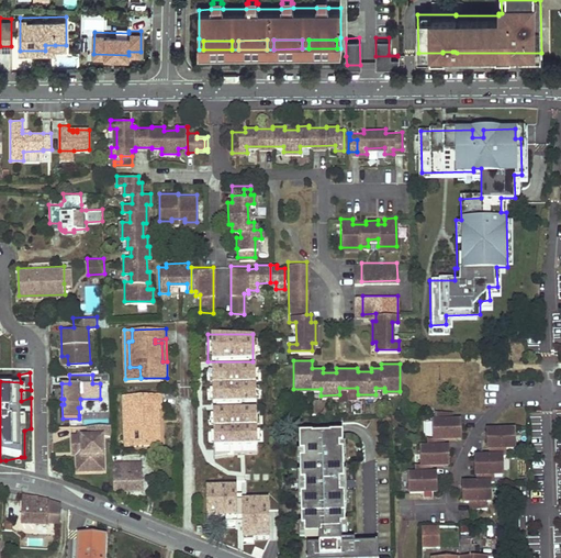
[(160,393),(123,393),(125,437),(133,437),(132,444),(152,443),(152,434),(158,434),(158,422),(149,422),(149,405),(158,405),(161,405),(160,393)]
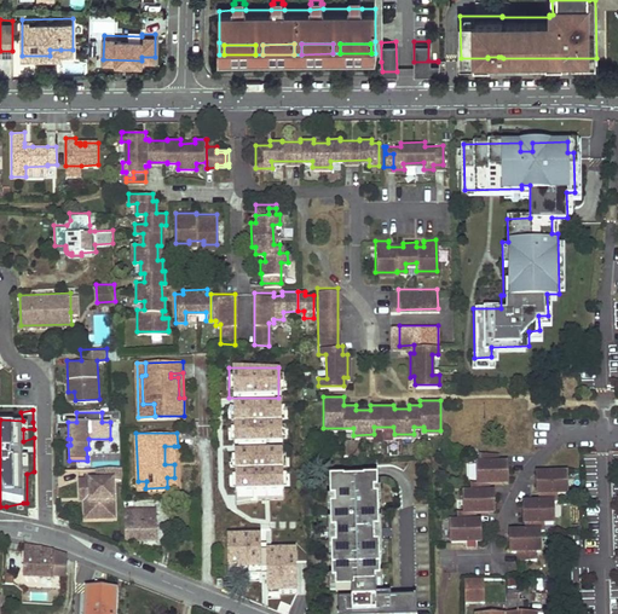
[(231,450),(231,492),(281,492),(281,450),(231,450)]
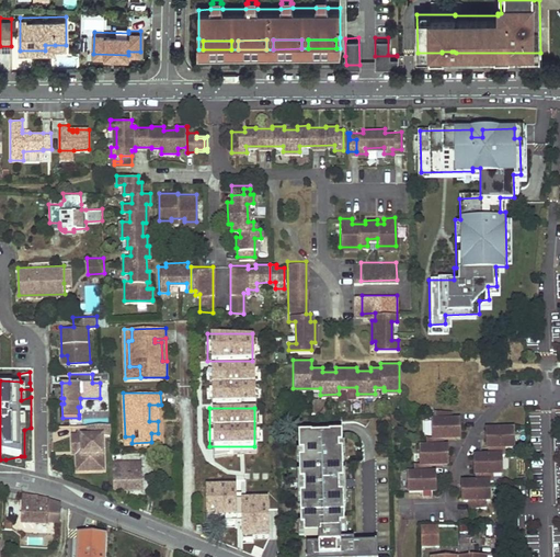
[(449,417),(449,408),(433,409),(434,417),(431,417),(432,435),(425,435),(425,443),(419,443),(420,462),(413,462),(413,469),(407,470),(408,488),(421,488),(421,495),(431,493),(431,488),(434,488),(433,469),(429,469),(429,462),(446,462),(446,443),(441,443),(441,435),(458,435),(457,417),(449,417)]
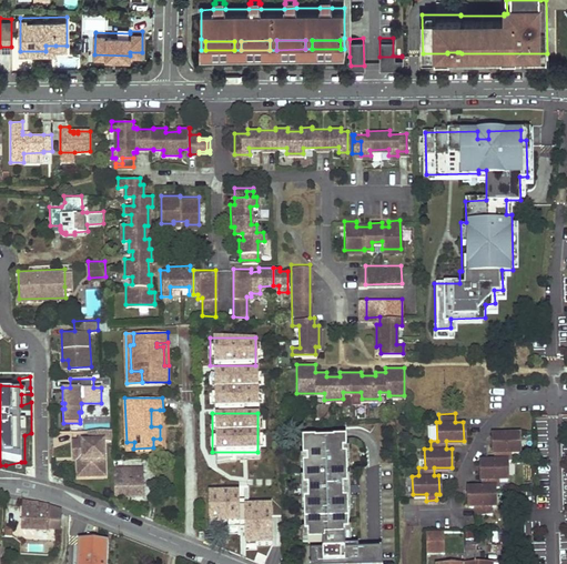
[(112,429),(88,430),(89,440),(72,440),(73,452),(78,452),(78,460),(79,476),(98,475),(97,466),(105,466),(104,440),(112,439),(112,429)]
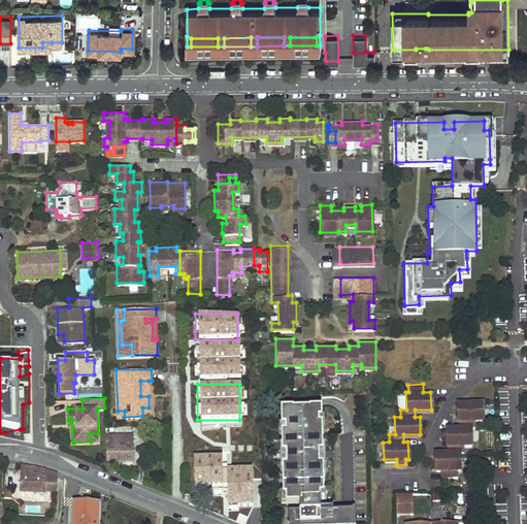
[(299,510),(289,510),(289,523),(310,523),(311,518),(308,518),(308,515),(317,514),(320,510),(321,504),(321,500),(319,500),(319,497),(318,490),(322,490),(321,464),(317,464),(316,448),(320,448),(319,424),(315,424),(314,417),(318,417),(318,405),(281,406),(282,423),(285,423),(285,431),(282,431),(282,449),(285,449),(286,465),(283,465),(283,491),(286,491),(286,500),(299,500),(299,510)]
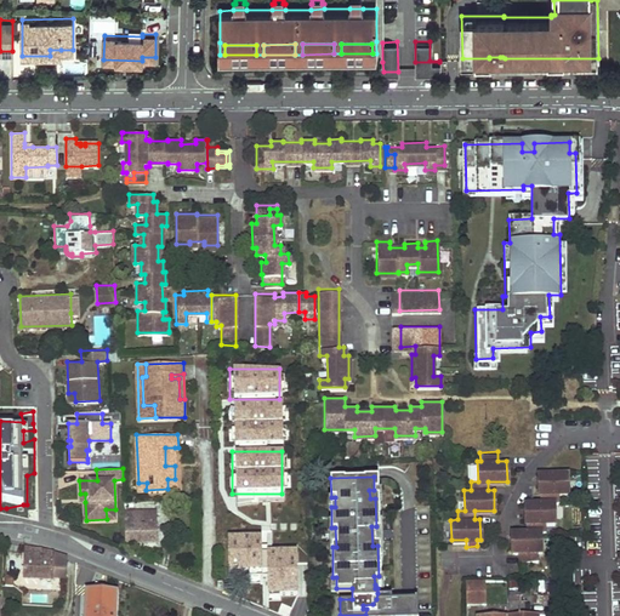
[(557,500),(556,478),(538,478),(539,491),(541,491),(541,500),(524,500),(525,520),(528,520),(528,529),(511,529),(512,549),(519,549),(519,558),(538,558),(538,549),(541,549),(540,529),(545,529),(545,520),(553,520),(553,500),(557,500)]
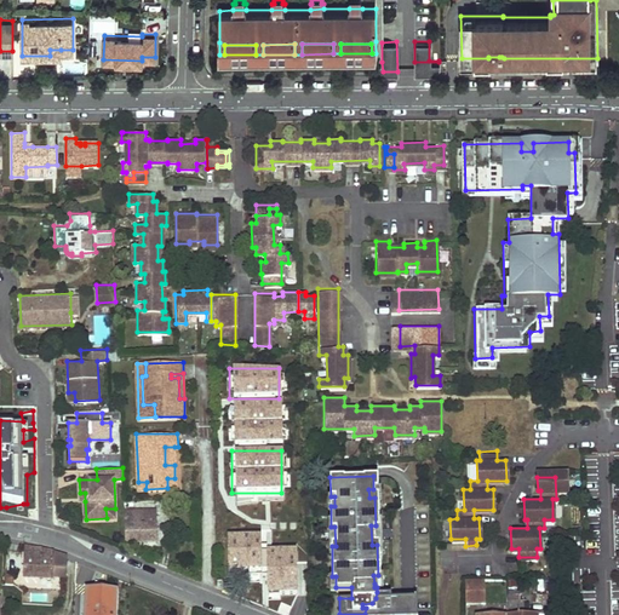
[(156,506),(124,507),(125,538),(158,538),(156,506)]
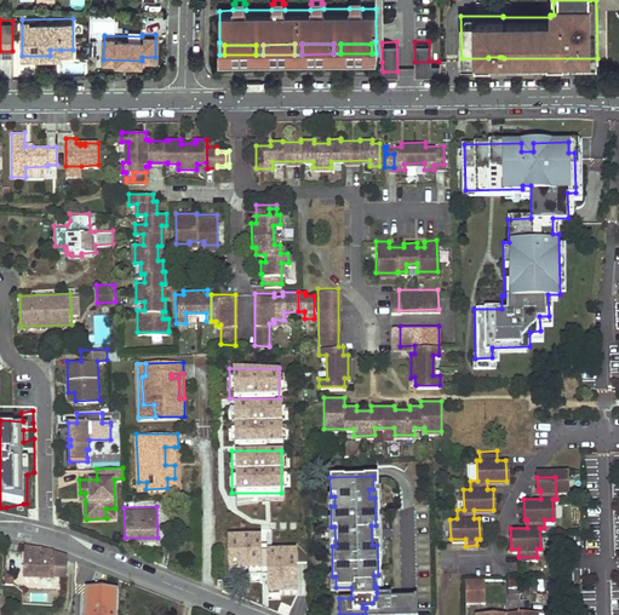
[(261,533),(225,533),(224,570),(264,570),(264,591),(296,591),(296,547),(261,547),(261,533)]
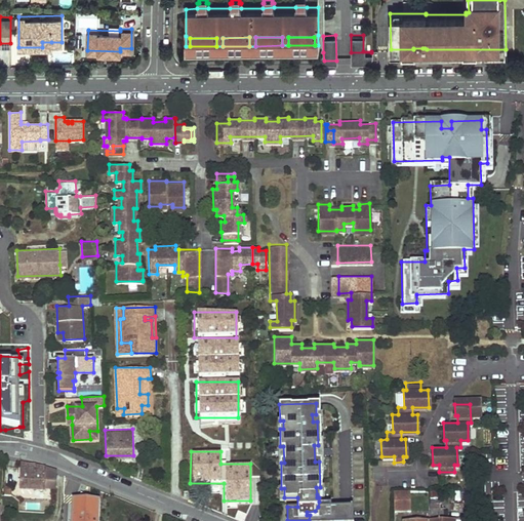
[(44,486),(45,465),(34,462),(19,459),(19,485),(44,486)]
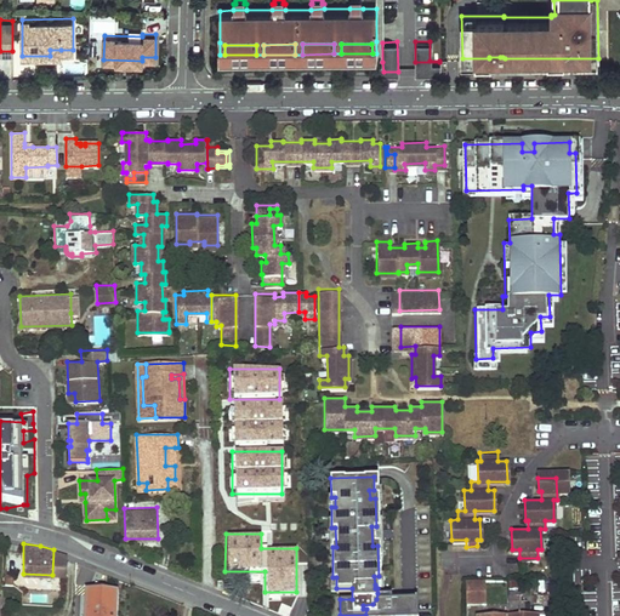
[(68,554),(53,549),(52,575),(66,575),(68,554)]
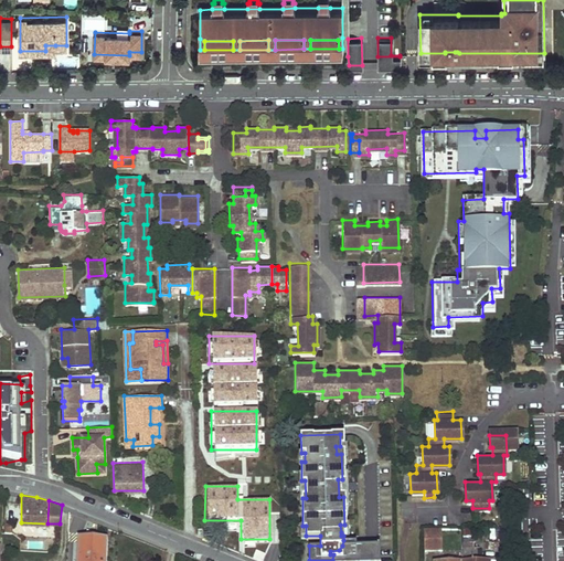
[(81,517),(78,524),(94,529),(96,522),(81,517)]
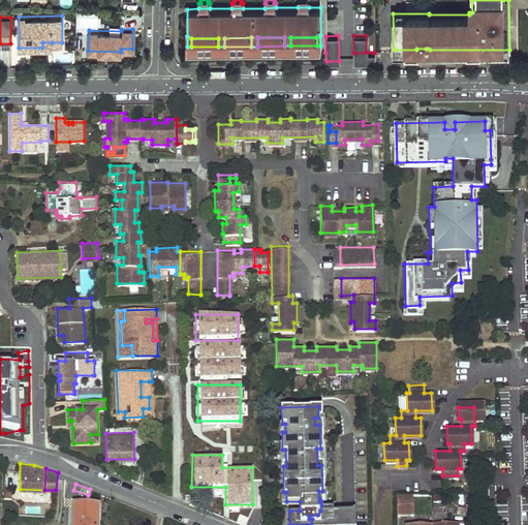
[(406,524),(431,524),(432,523),(432,510),(431,492),(396,492),(397,512),(412,512),(412,523),(406,524)]
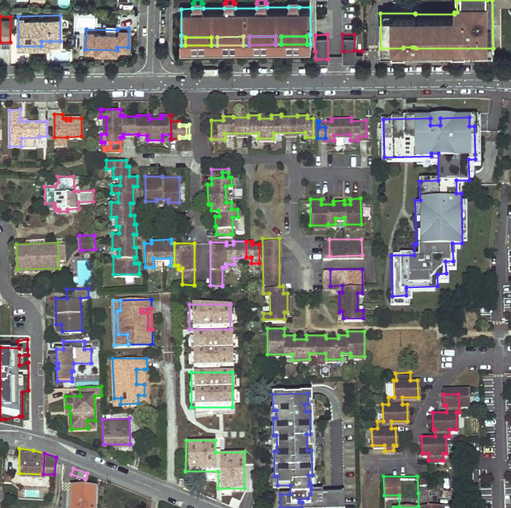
[(429,486),(429,476),(419,476),(420,486),(429,486)]
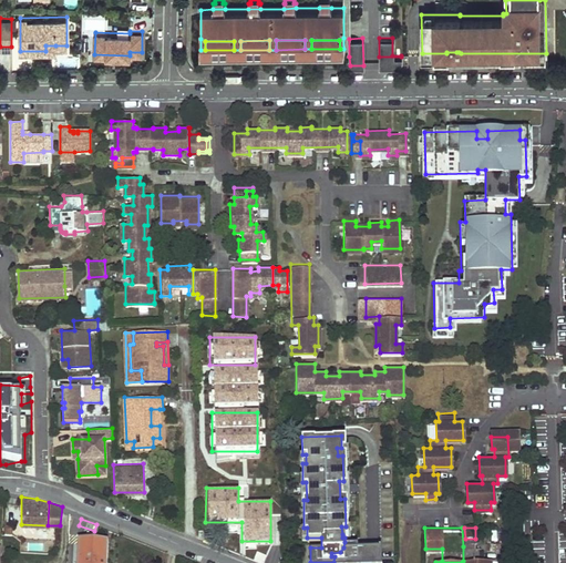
[(78,535),(75,562),(105,562),(106,538),(78,535)]
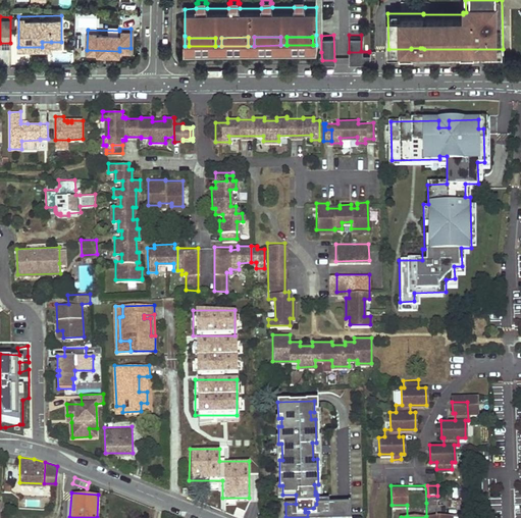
[(327,499),(317,499),(316,504),(313,508),(305,509),(305,512),(308,512),(307,517),(350,517),(350,502),(327,503),(327,499)]
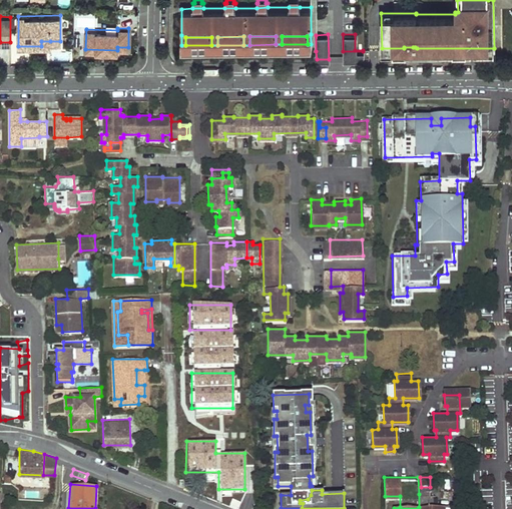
[(432,494),(419,494),(419,507),(418,508),(443,508),(444,507),(432,507),(432,494)]
